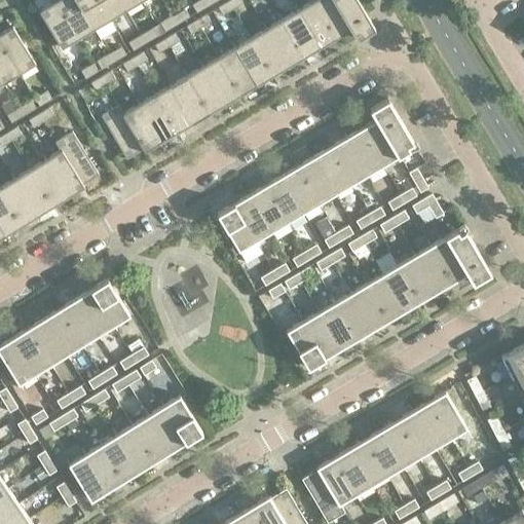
[(95,30),(77,0),(60,0),(58,2),(79,39),(95,30)]
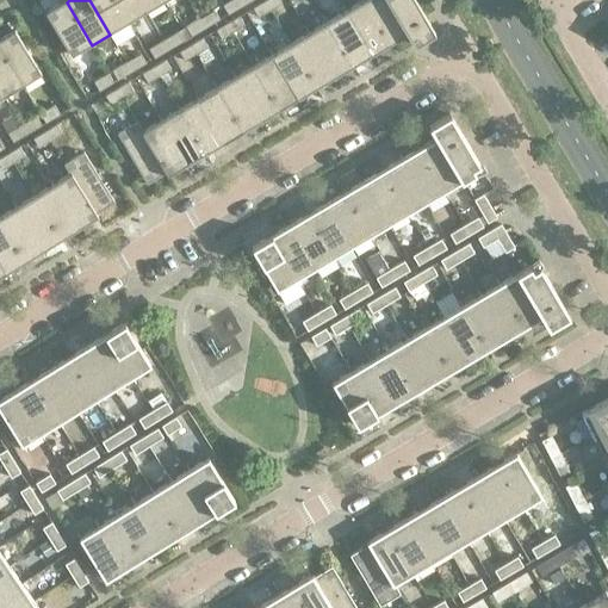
[(129,23),(115,0),(90,0),(110,35),(129,23)]
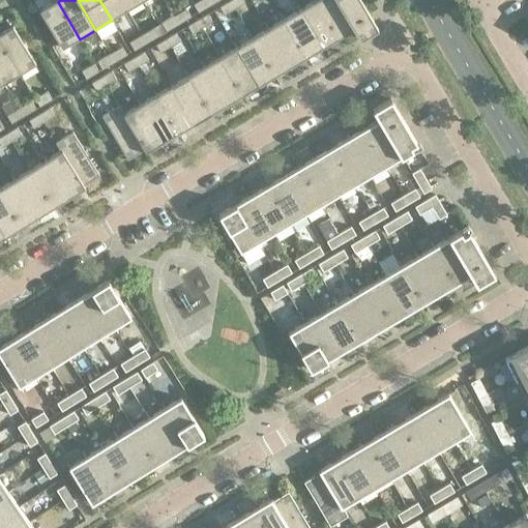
[(127,10),(121,0),(99,0),(112,20),(127,10)]
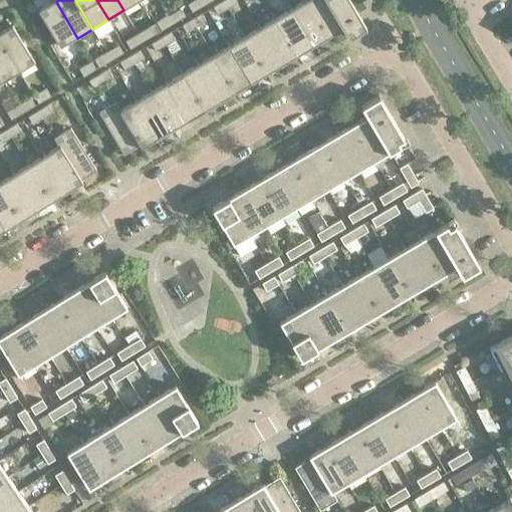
[(140,1),(139,0),(117,0),(123,10),(140,1)]
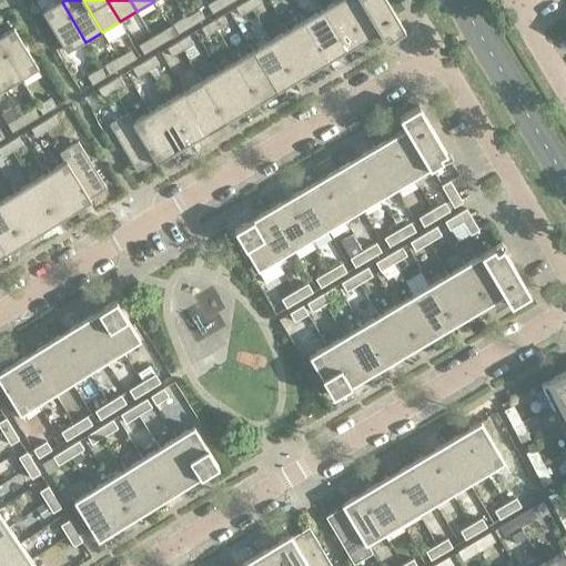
[(228,7),(223,0),(218,0),(209,6),(214,14),(228,7)]
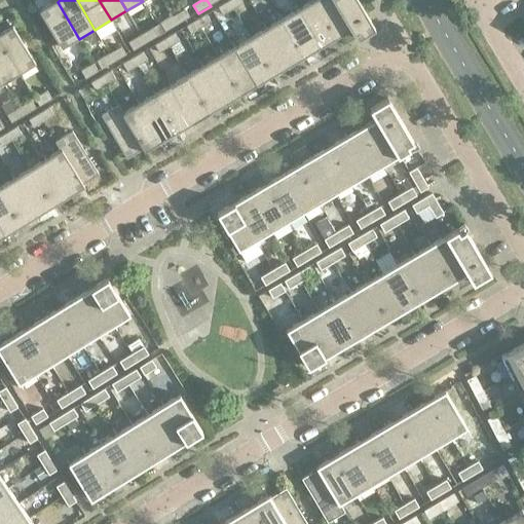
[(245,4),(241,0),(232,0),(229,2),(234,10),(245,4)]
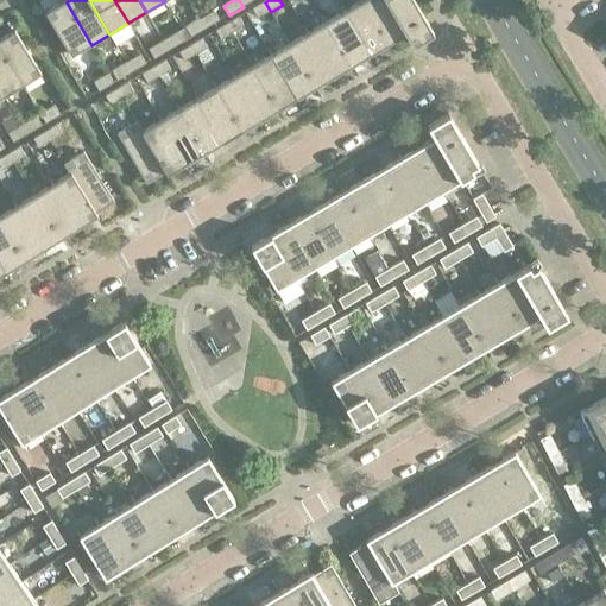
[(408,33),(387,0),(366,0),(365,1),(390,45),(406,35),(408,33)]
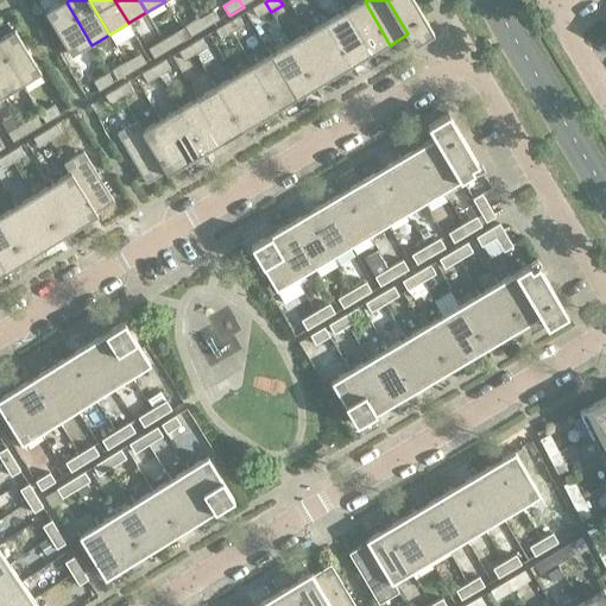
[(387,0),(408,33),(406,35),(414,46),(435,33),(425,18),(415,0),(387,0)]
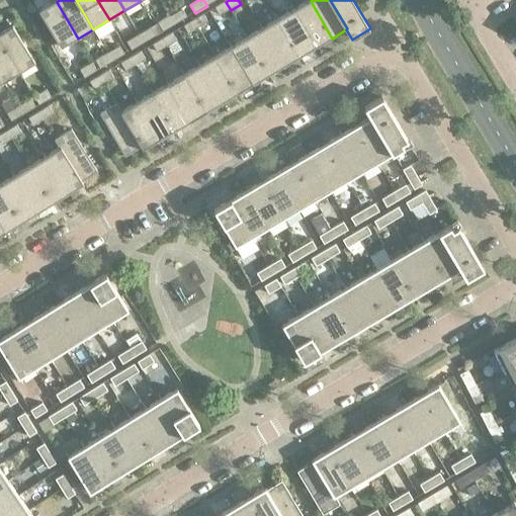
[(332,38),(311,1),(294,11),(317,48),(332,38)]
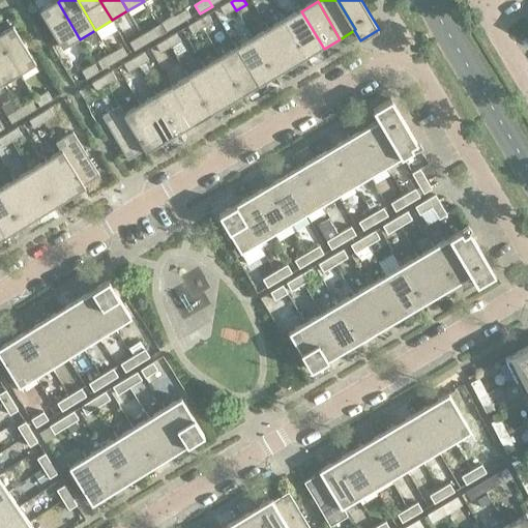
[(80,39),(58,2),(40,11),(63,49),(80,39)]
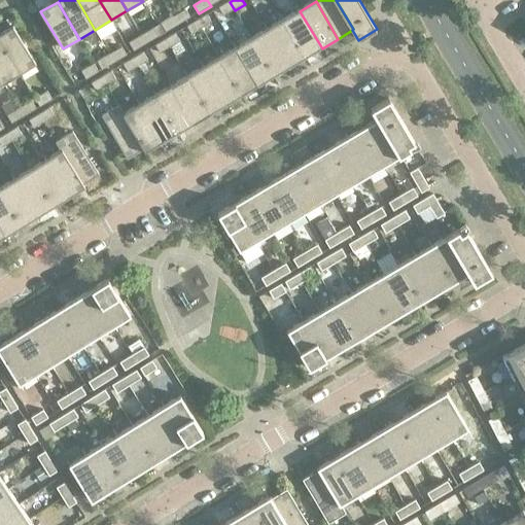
[(235,10),(230,2),(219,8),(224,16),(235,10)]
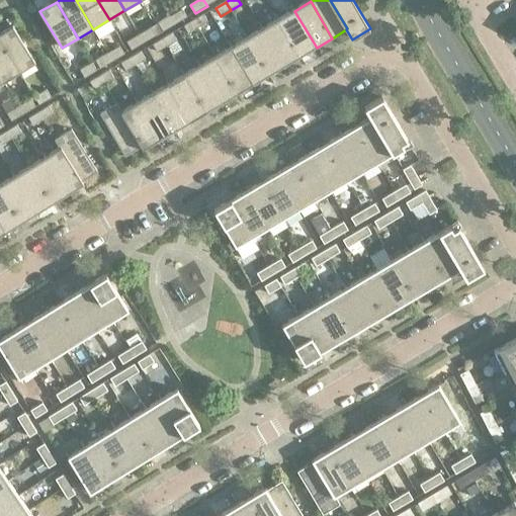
[(183,10),(171,17),(176,24),(188,17),(183,10)]
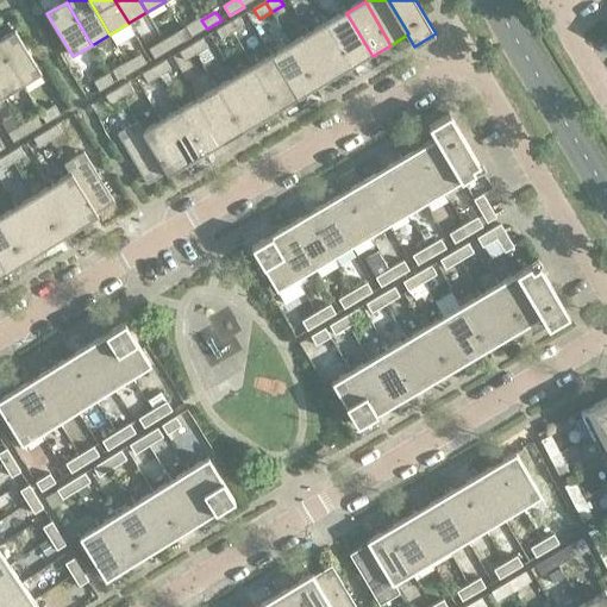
[(373,56),(346,13),(329,24),(354,67),(373,56)]
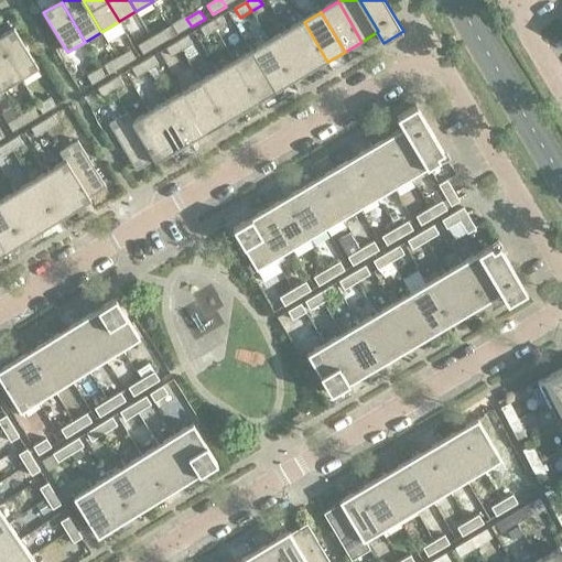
[(228,25),(223,17),(212,22),(217,31),(228,25)]
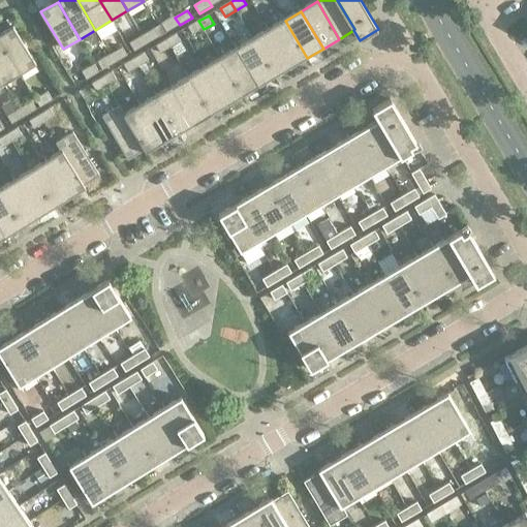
[(180,25),(175,18),(162,25),(167,33),(180,25)]
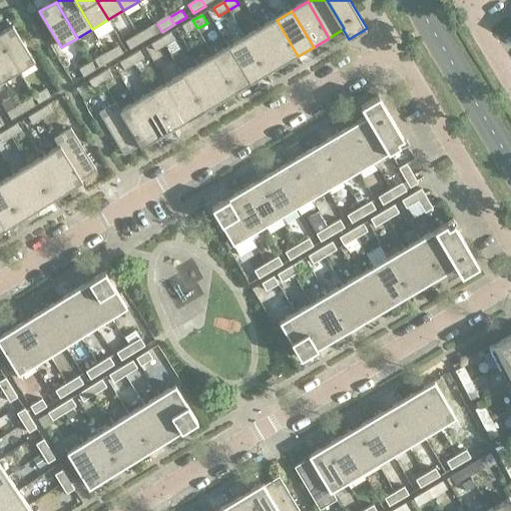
[(197,28),(192,20),(182,26),(187,34),(197,28)]
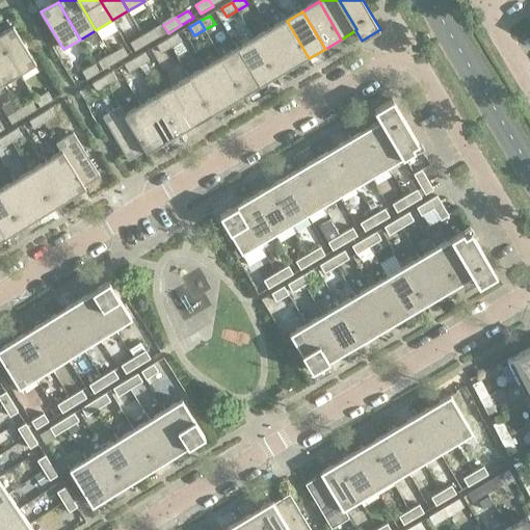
[(309,58),(287,21),(270,30),(293,68),(309,58)]
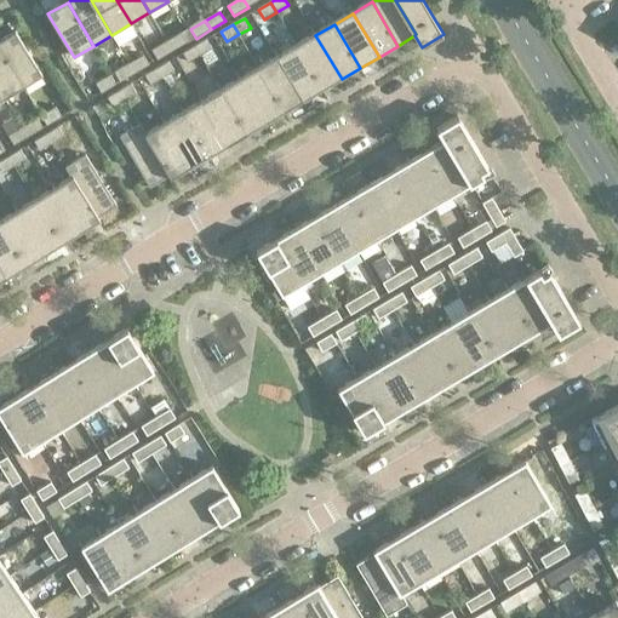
[(16,33),(0,41),(0,49),(24,87),(44,75),(16,33)]
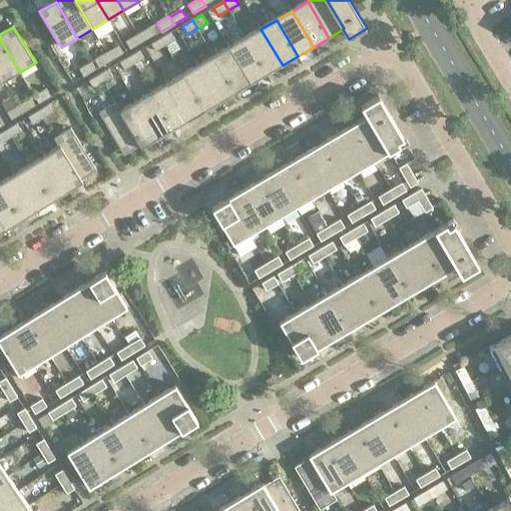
[(150,28),(138,35),(143,43),(155,36),(150,28)]
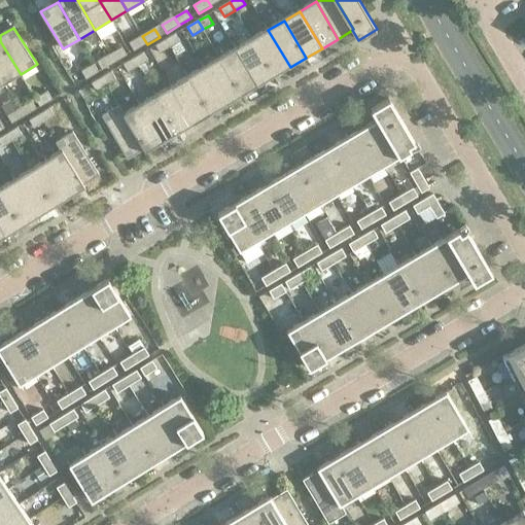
[(290,67),(268,30),(252,39),(274,76),(290,67)]
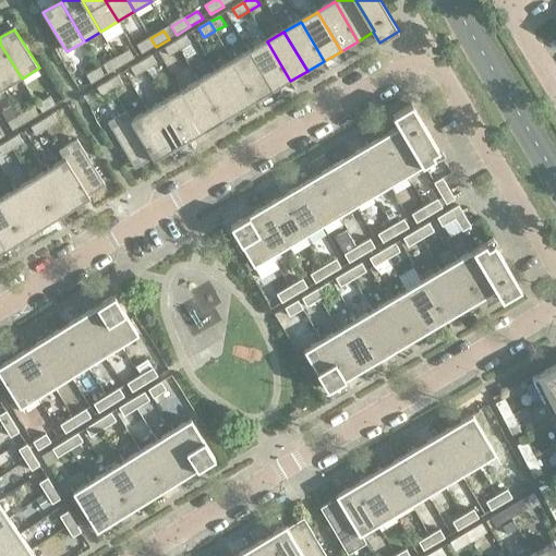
[(192,45),(186,36),(176,43),(181,51),(192,45)]
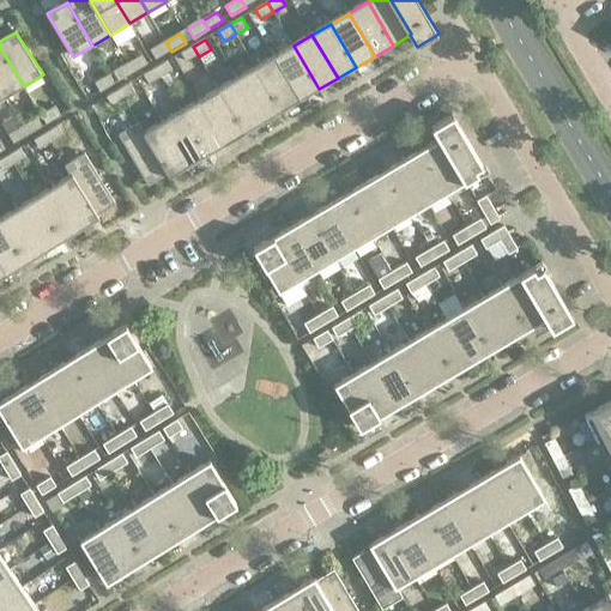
[(171,52),(165,42),(151,50),(157,60),(171,52)]
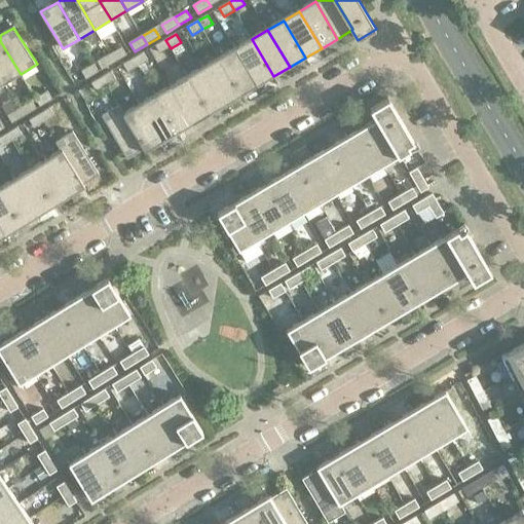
[(273,76),(252,39),(235,48),(258,85),(273,76)]
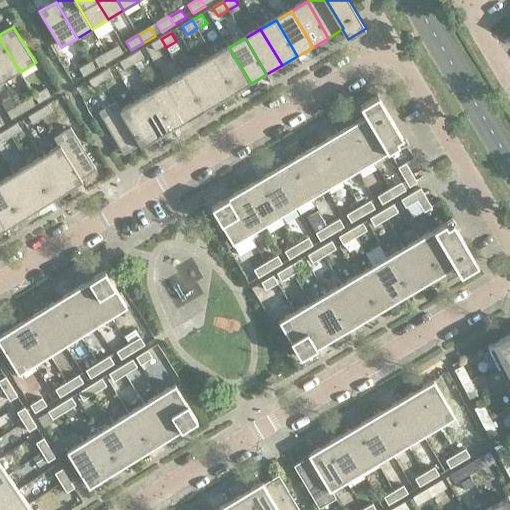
[(166,47),(161,39),(152,45),(156,53),(166,47)]
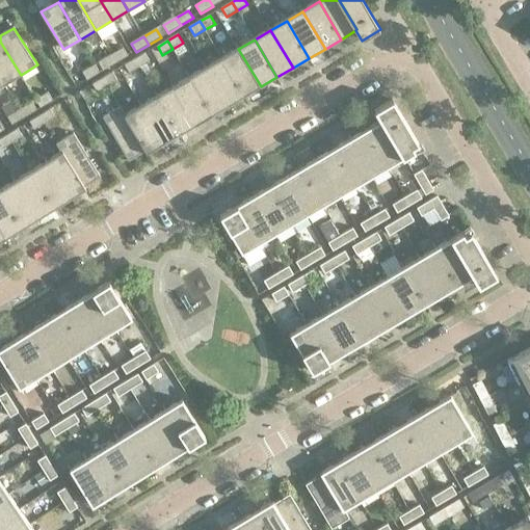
[(21,75),(0,42),(0,77),(4,85),(21,75)]
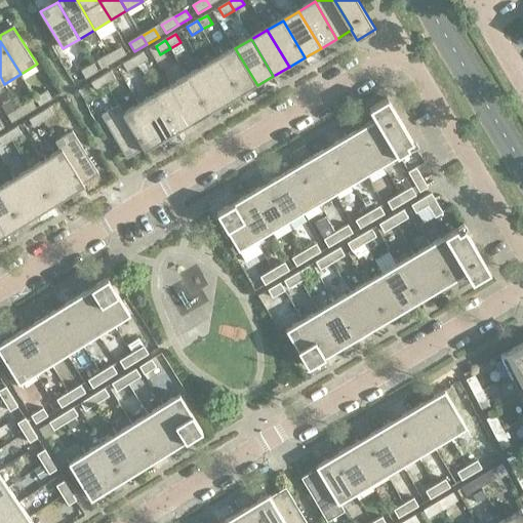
[(122,47),(110,54),(115,63),(127,55),(122,47)]
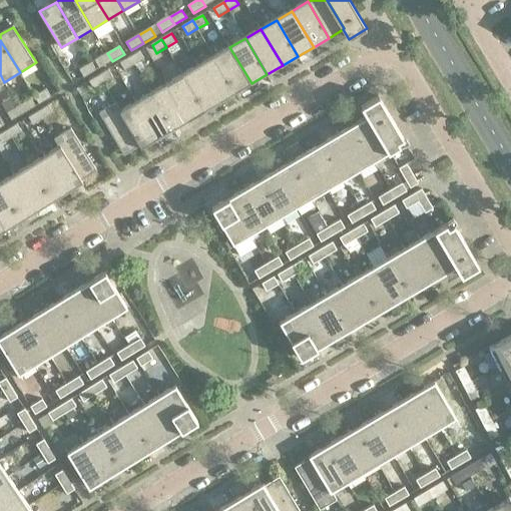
[(251,83),(229,47),(214,56),(235,93),(251,83)]
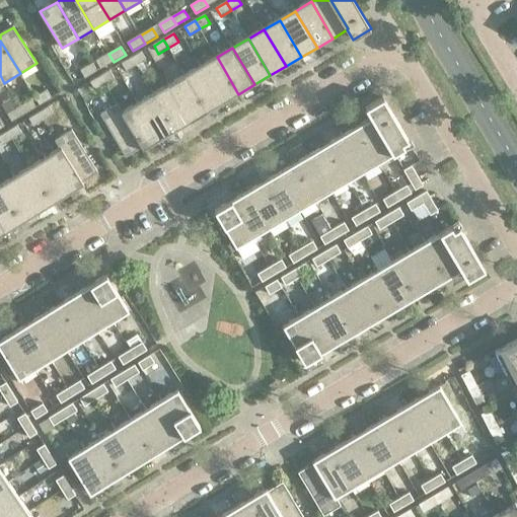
[(147,60),(142,52),(132,58),(137,66),(147,60)]
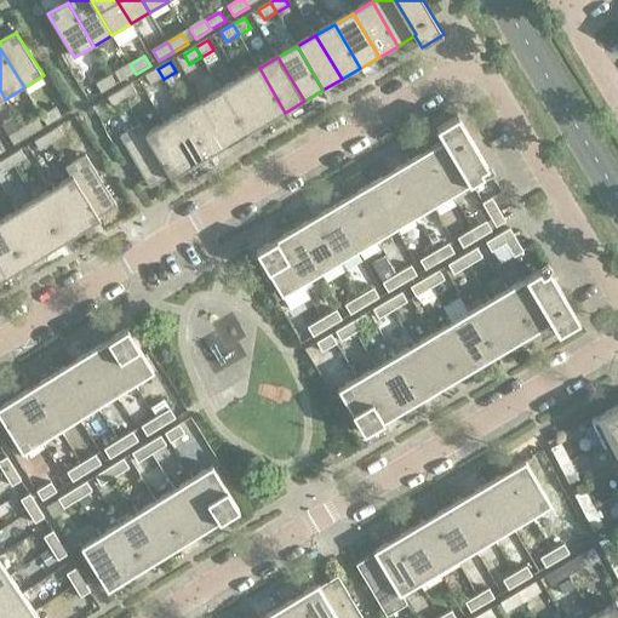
[(136,74),(130,64),(115,73),(121,83),(136,74)]
